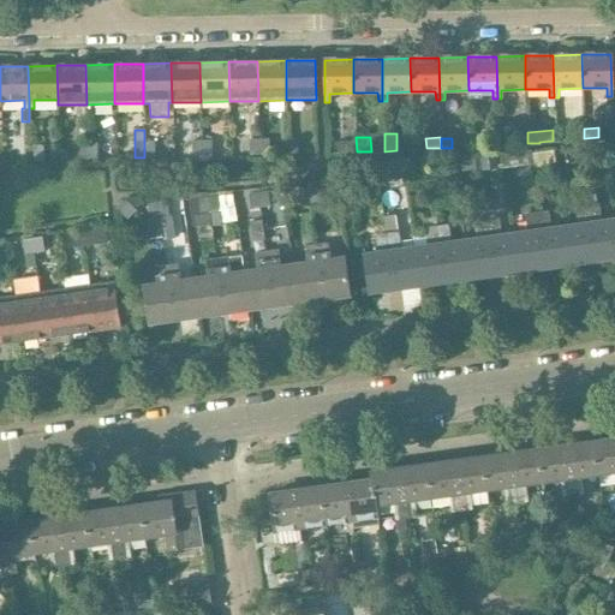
[(269,139),(258,139),(258,154),(269,154),(269,139)]
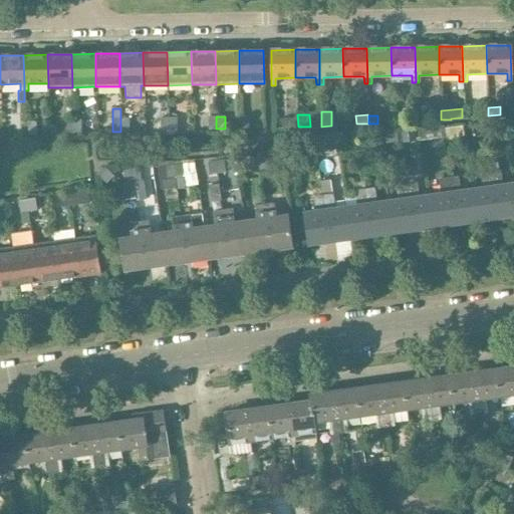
[(240,129),(249,129),(248,116),(240,116),(240,129)]
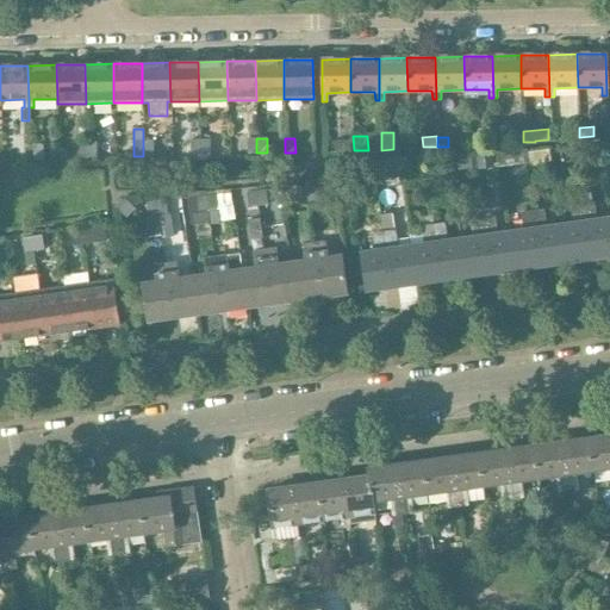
[(210,139),(199,139),(199,155),(210,154),(210,139)]
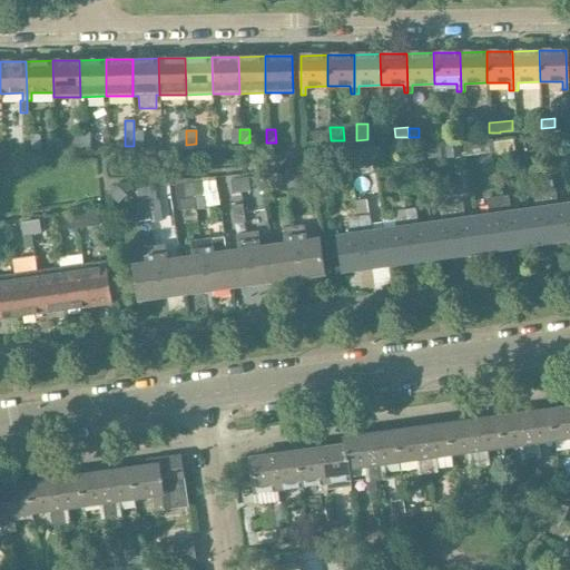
[(144,146),(143,131),(134,133),(134,146),(144,146)]
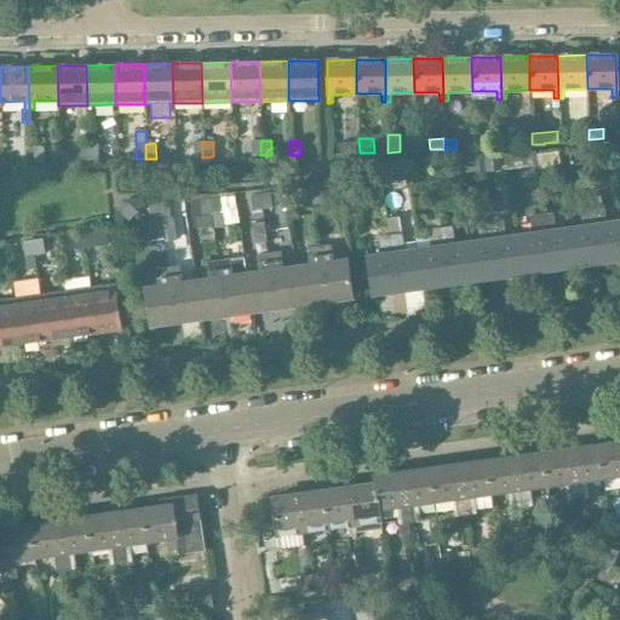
[(355,143),(339,143),(339,154),(355,154),(355,143)]
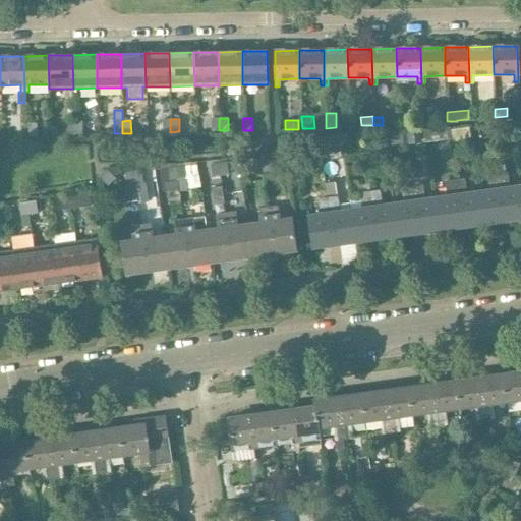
[(66,138),(73,138),(73,122),(65,122),(66,138)]
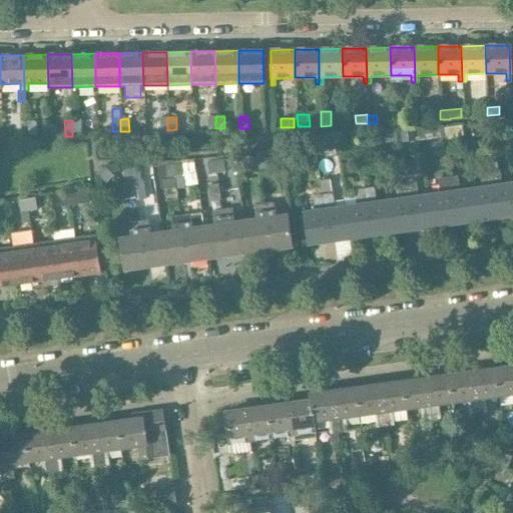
[(81,120),(72,120),(72,136),(81,136),(81,120)]
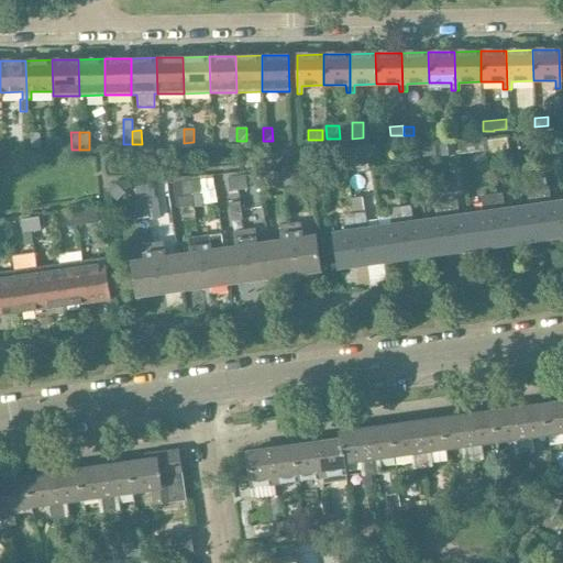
[(31,147),(40,147),(40,134),(30,134),(31,147)]
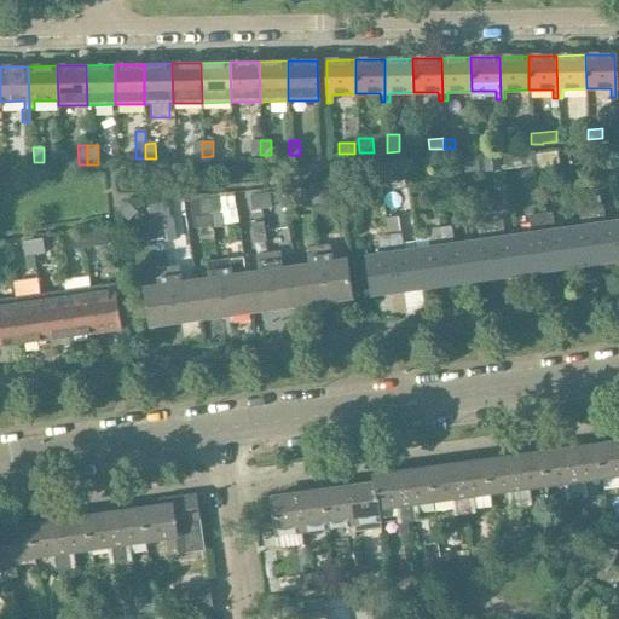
[(534,152),(520,155),(507,157),(509,171),(537,166),(534,152)]
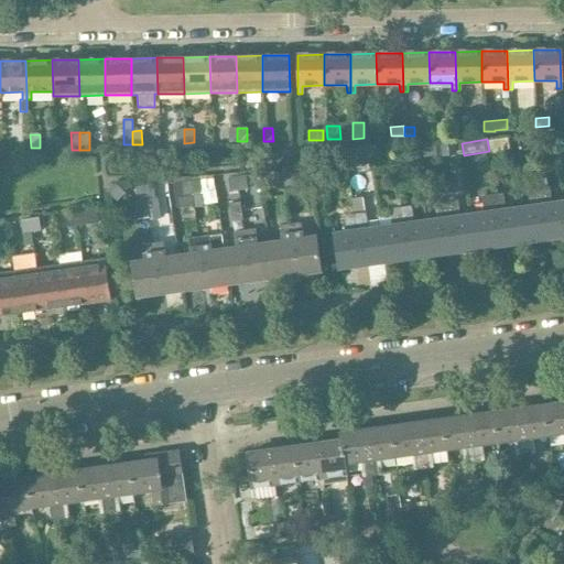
[(509,150),(507,139),(494,140),(495,152),(509,150)]
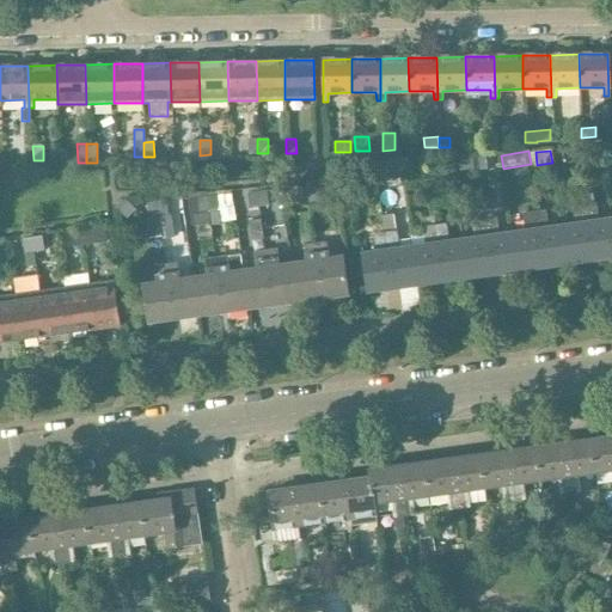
[(494,165),(493,155),(477,158),(478,167),(494,165)]
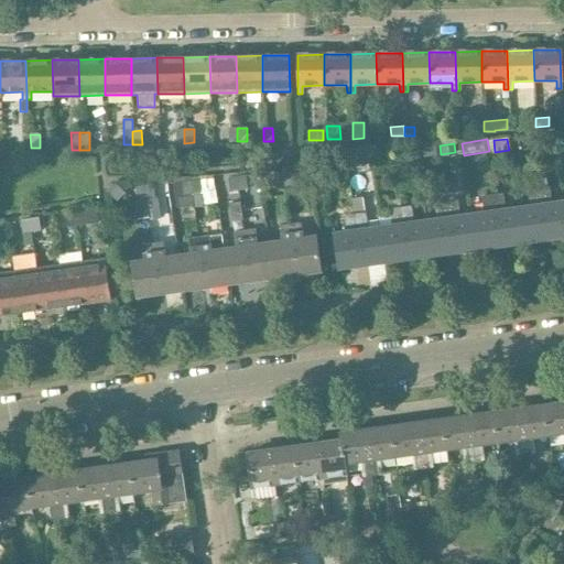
[(386,144),(369,145),(370,153),(386,152),(386,144)]
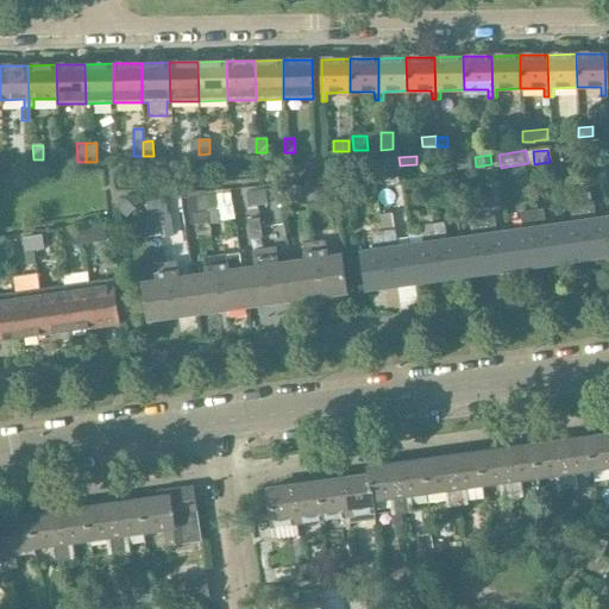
[(399,175),(396,158),(374,162),(376,179),(399,175)]
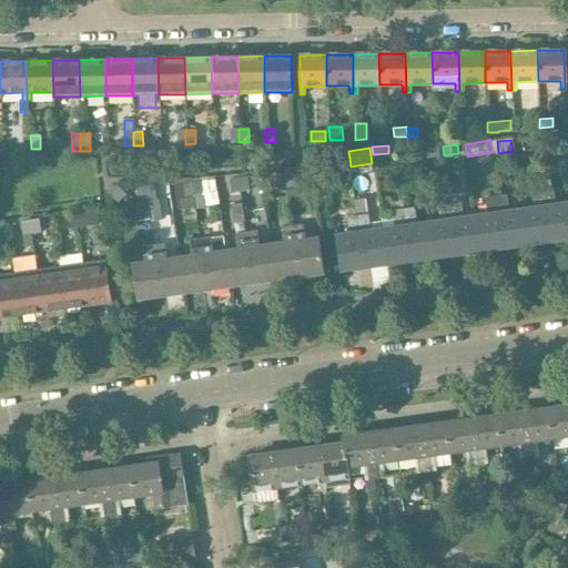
[(426,159),(439,158),(438,148),(425,150),(426,159)]
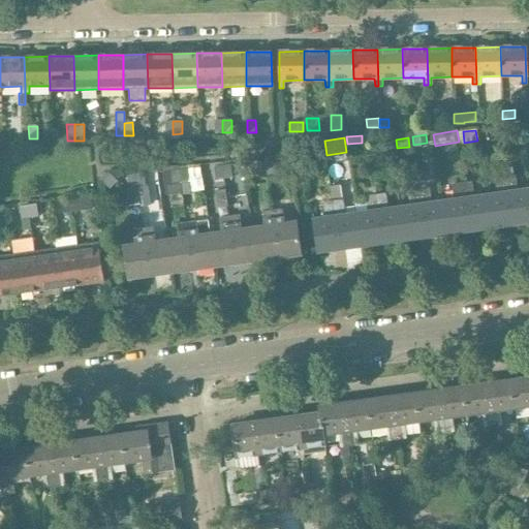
[(372,152),(385,150),(383,141),(371,143),(372,152)]
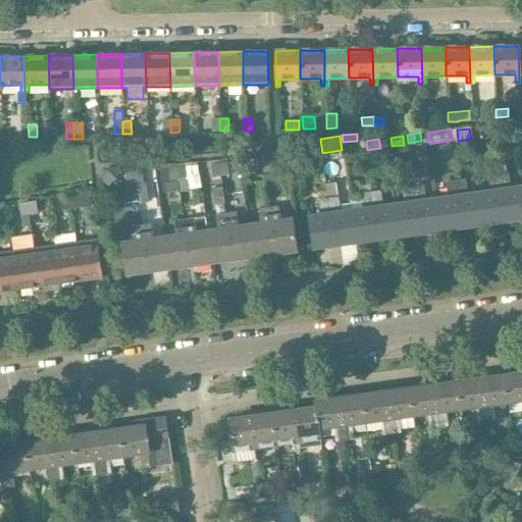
[(270,159),(262,160),(263,172),(271,171),(270,159)]
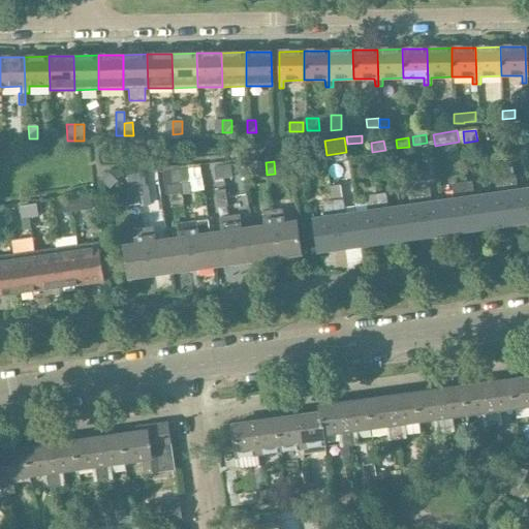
[(266,162),(256,163),(258,176),(267,175),(266,162)]
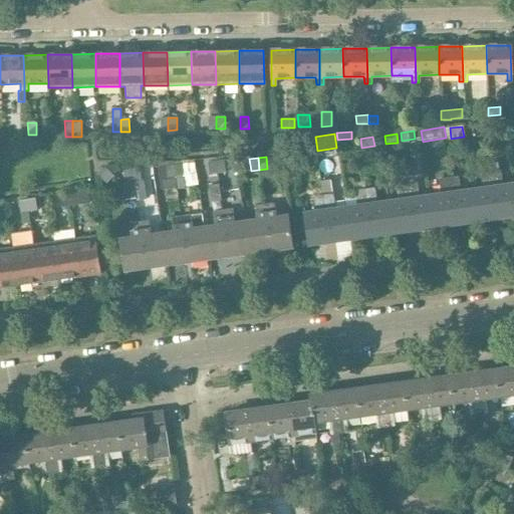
[(224,160),(216,162),(217,174),(225,173),(224,160)]
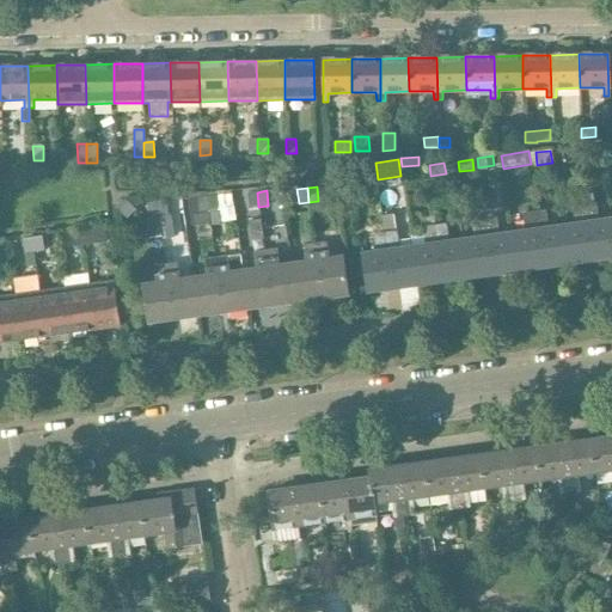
[(257,193),(248,194),(249,208),(258,207),(257,193)]
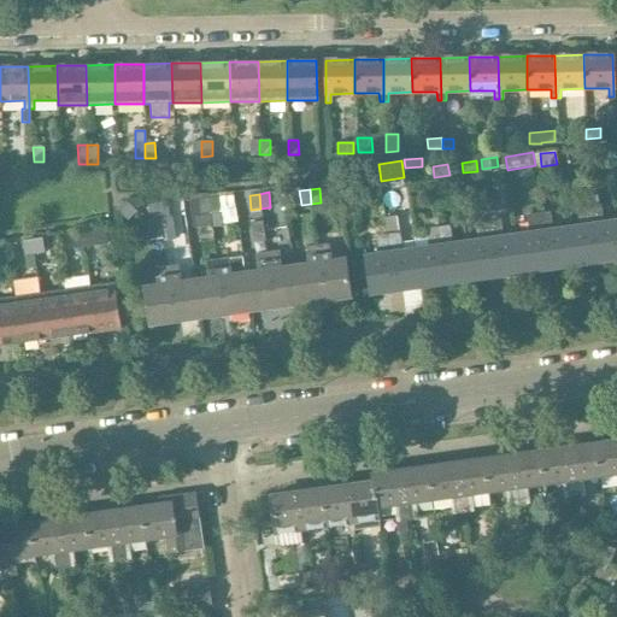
[(222,224),(218,197),(209,199),(210,213),(211,213),(212,225),(222,224)]
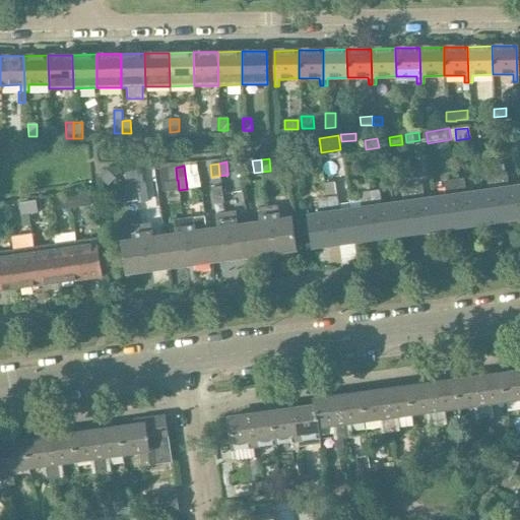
[(176,168),(158,170),(160,182),(177,180),(176,168)]
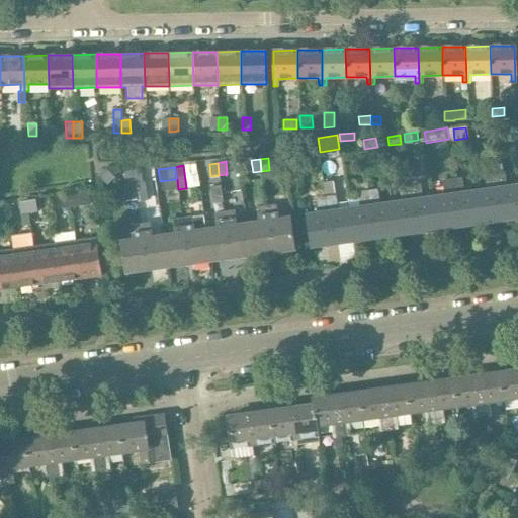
[(141,170),(133,171),(135,183),(142,182),(141,170)]
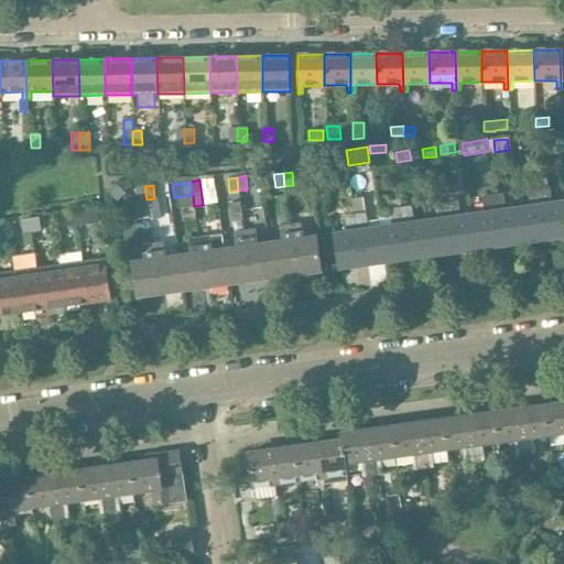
[(137,201),(147,199),(144,186),(134,187),(137,201)]
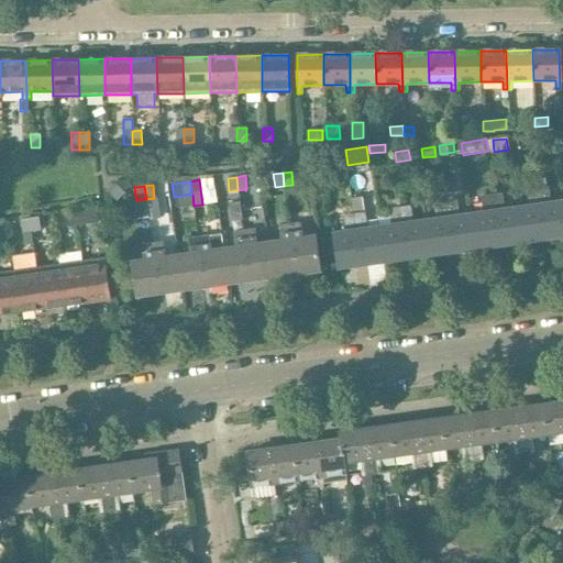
[(545,188),(537,189),(543,239),(562,235),(562,209),(562,201),(550,203),(549,194),(547,194),(545,188)]
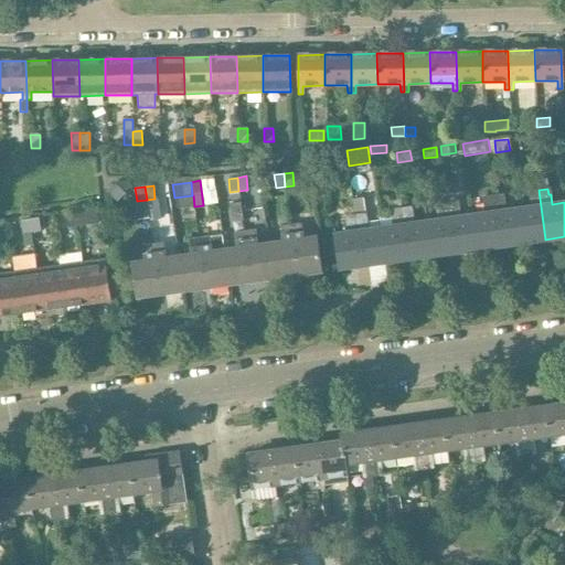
[(531,208),(518,209),(523,242),(545,240),(539,190),(530,191),(531,196),(529,196),(531,208)]
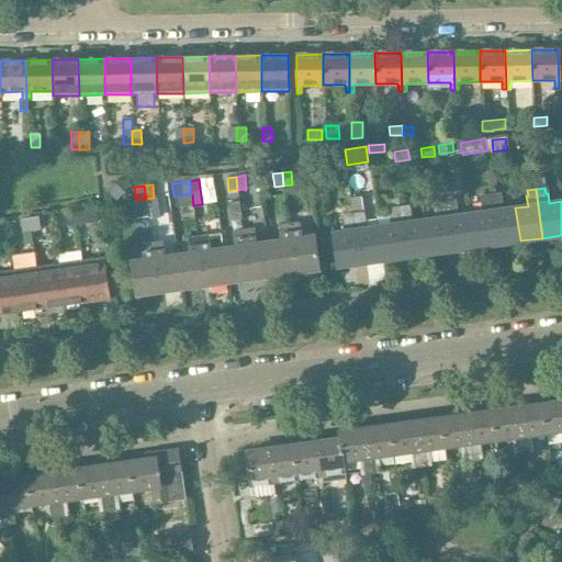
[(499,194),(491,195),(497,244),(520,240),(515,208),(503,210),(502,200),(499,200),(499,194)]
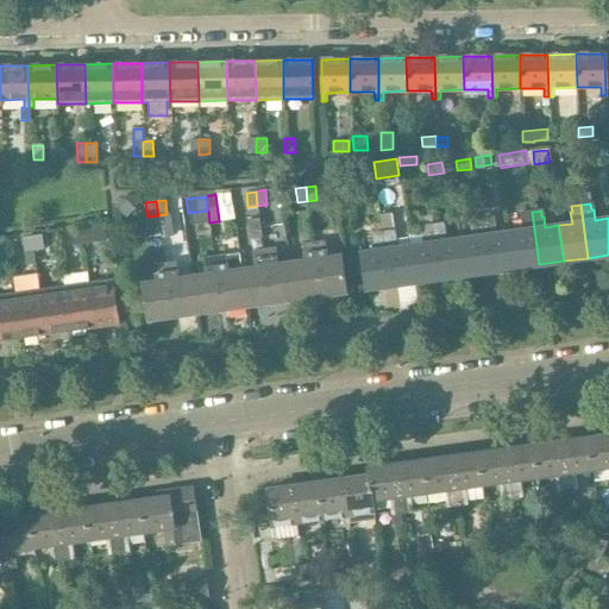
[(190,225),(209,223),(207,212),(188,214),(190,225)]
